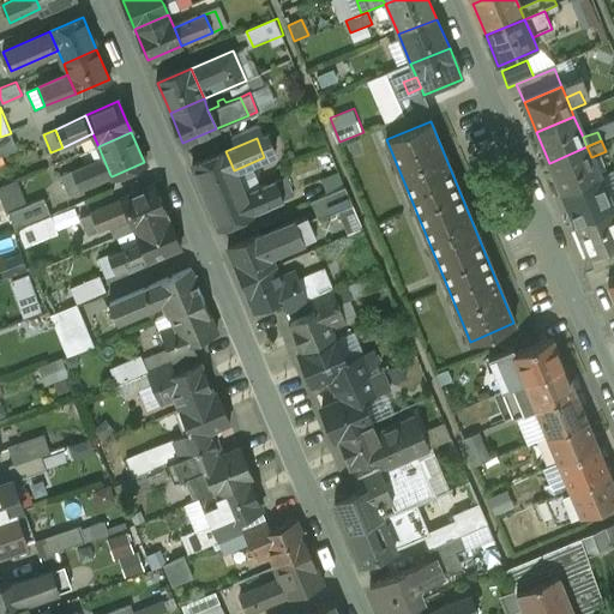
[(587,146),(549,163),(563,196),(600,179),(591,157),(587,146)]
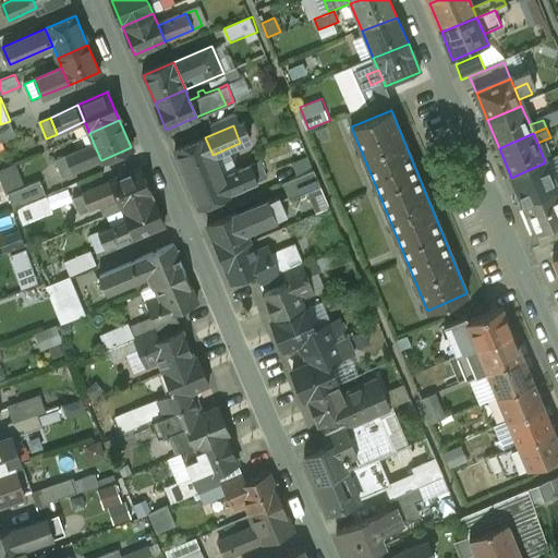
[(205,137),(174,150),(186,178),(217,165),(213,155),(205,137)]
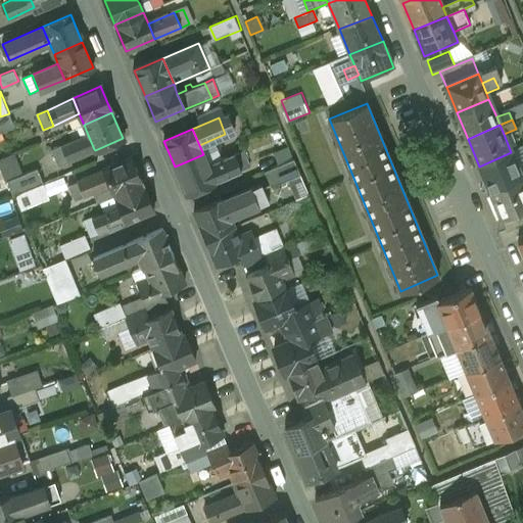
[(88,135),(61,146),(68,161),(94,149),(88,135)]
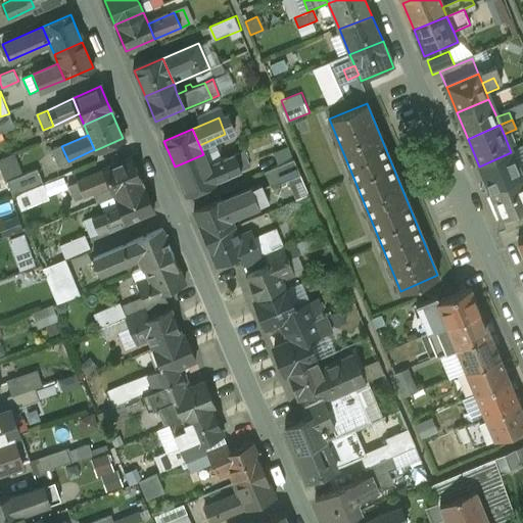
[(61,146),(54,149),(60,164),(68,161),(61,146)]
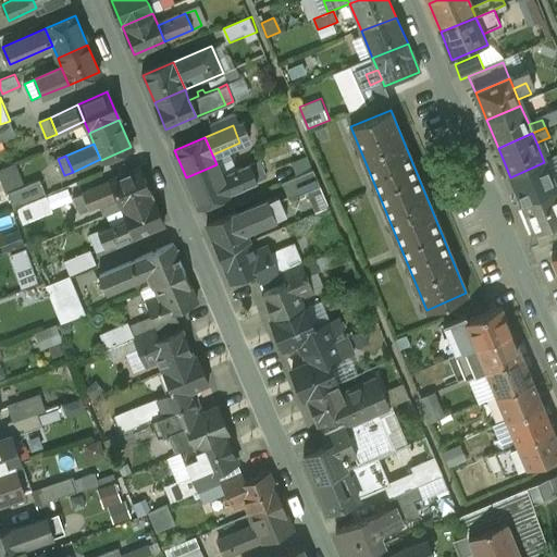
[(0,169),(0,173),(7,189),(24,181),(16,162),(0,169)]
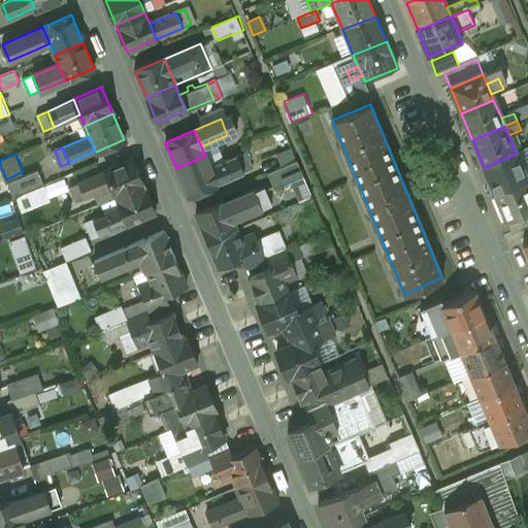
[(516,154),(484,168),(495,195),(527,182),(524,172),(516,154)]
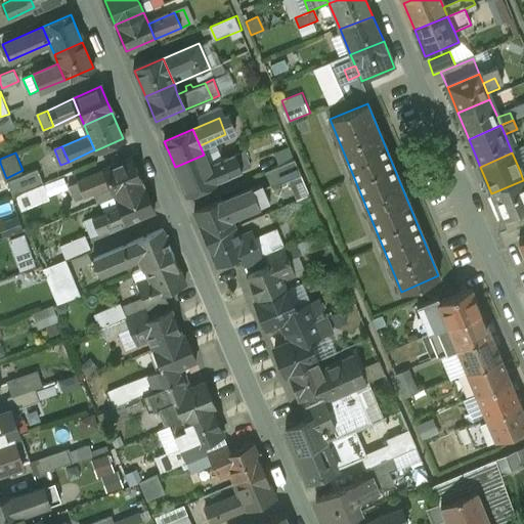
[(234,154),(208,165),(215,182),(242,171),(234,154)]
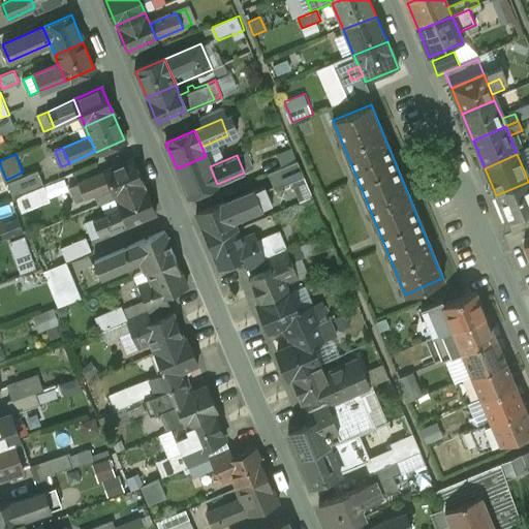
[(206,156),(177,168),(188,195),(217,184),(210,166),(206,156)]
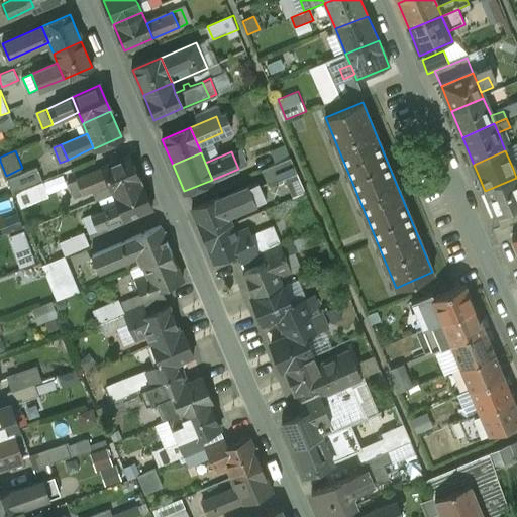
[(129,156),(102,168),(108,184),(113,194),(140,182),(129,156)]
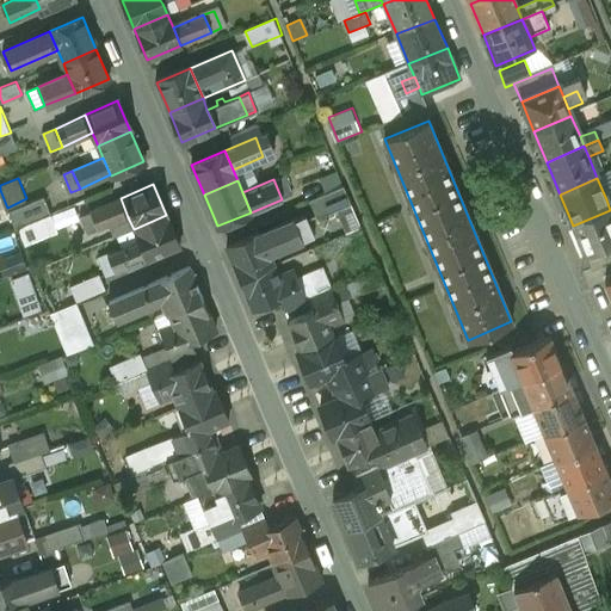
[(343,186),(309,201),(318,218),(351,204),(343,186)]
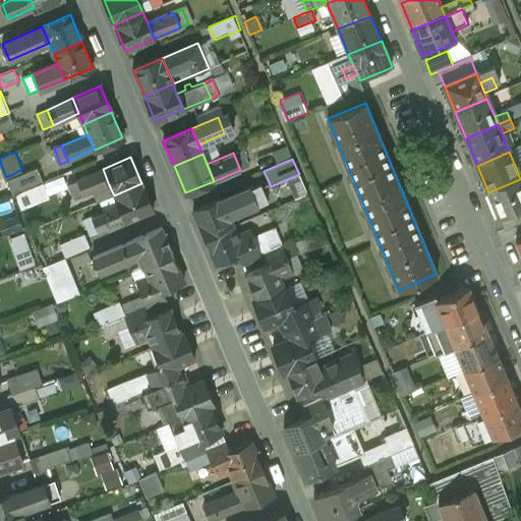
[(37,165),(7,180),(14,193),(43,178),(37,165)]
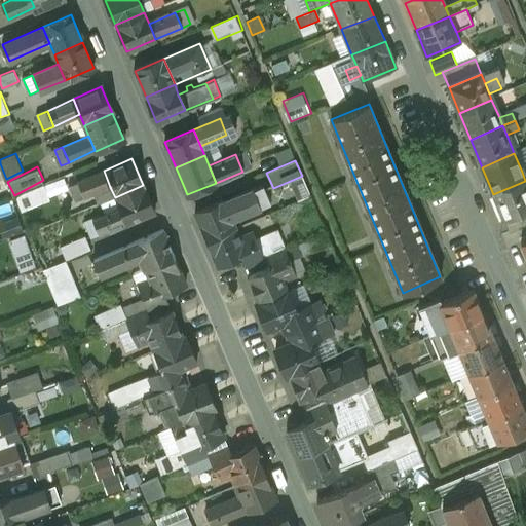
[(104,172),(77,183),(83,197),(110,187),(104,172)]
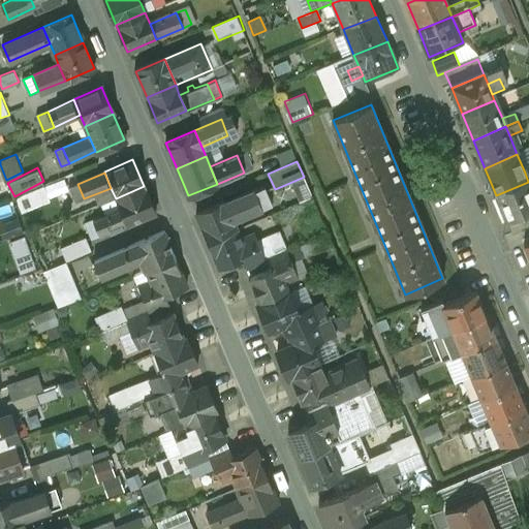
[(528,182),(496,195),(507,222),(528,212),(528,182)]
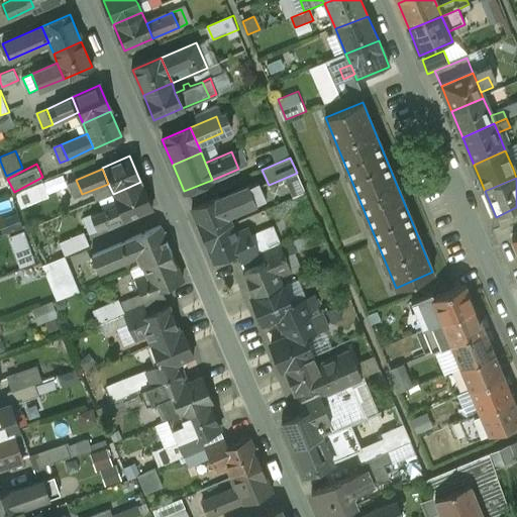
[(15,191),(21,207),(50,197),(44,180),(15,191)]
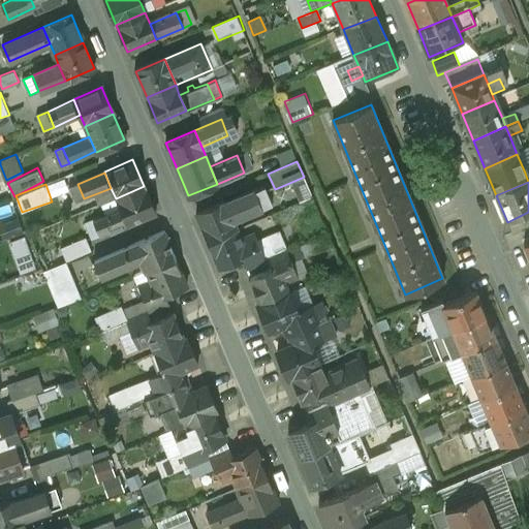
[(144,186),(116,198),(120,208),(126,224),(155,212),(144,186)]
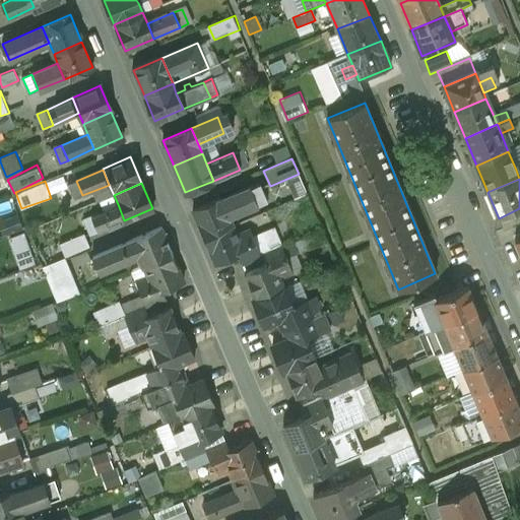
[(261,184),(248,189),(254,203),(267,198),(261,184)]
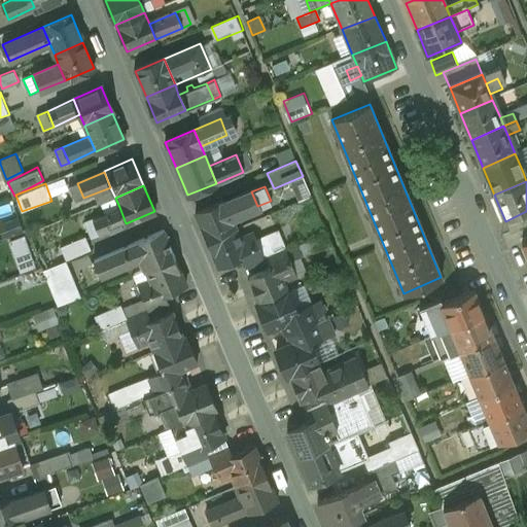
[(225,203),(224,203),(231,218),(232,217),(257,206),(251,191),(225,203)]
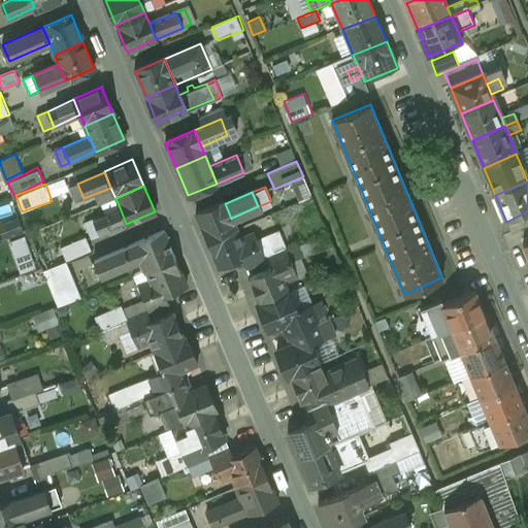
[(225,202),(195,213),(206,241),(207,241),(236,229),(232,218),(231,219),(225,203),(226,203),(225,202)]
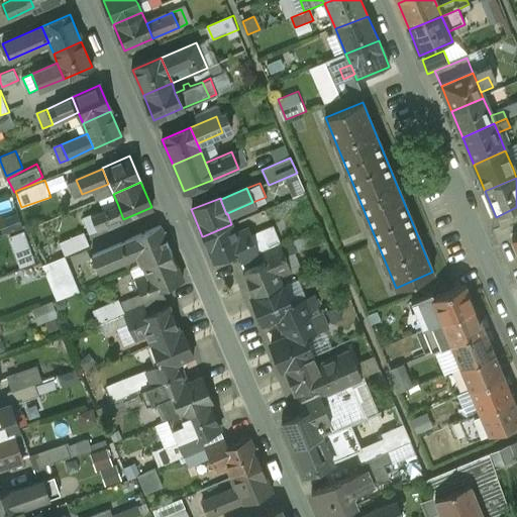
[(117,203),(91,214),(97,229),(123,219),(117,203)]
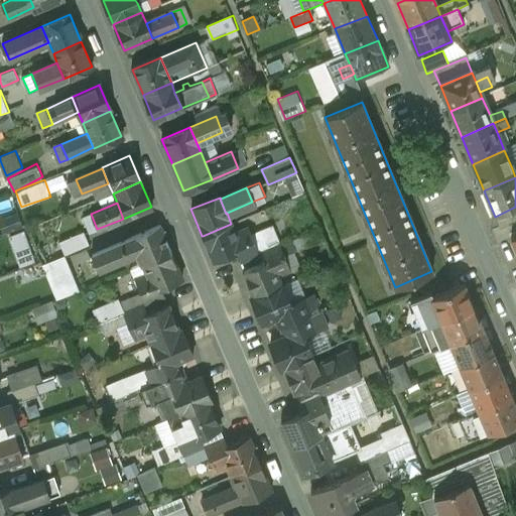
[(231,224),(203,236),(213,260),(215,259),(218,261),(223,259),(224,255),(236,251),(241,249),(234,233),(231,224)]
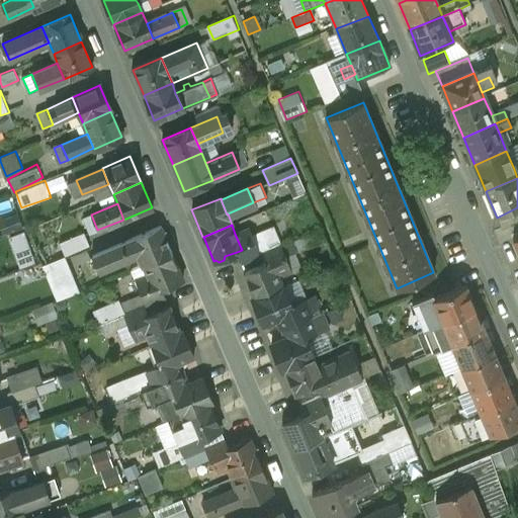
[(160,227),(132,239),(139,255),(143,265),(171,253),(160,227)]
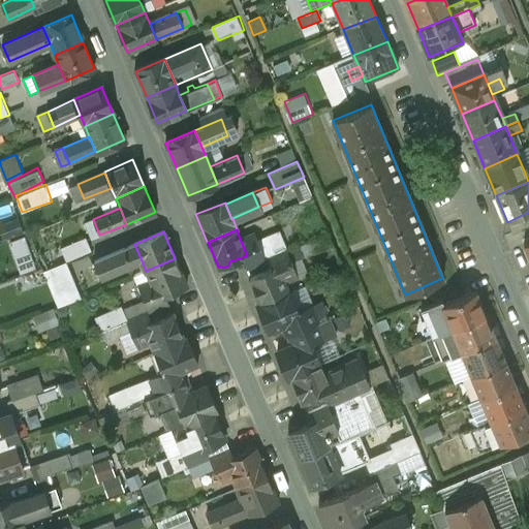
[(254,234),(240,239),(247,255),(242,257),(246,267),(265,259),(254,234)]
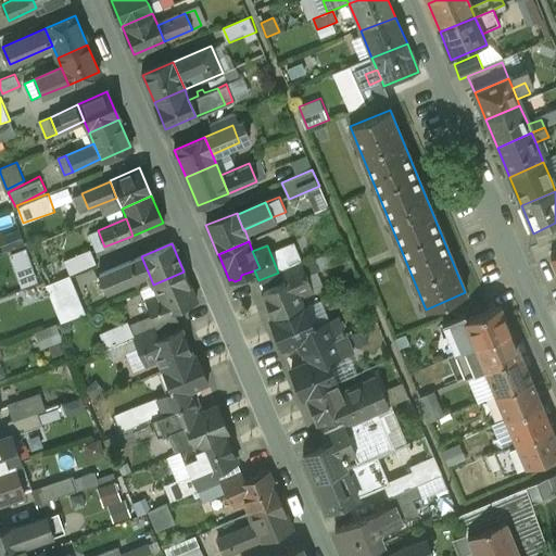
[(68,273),(97,264),(92,249),(64,257),(68,273)]
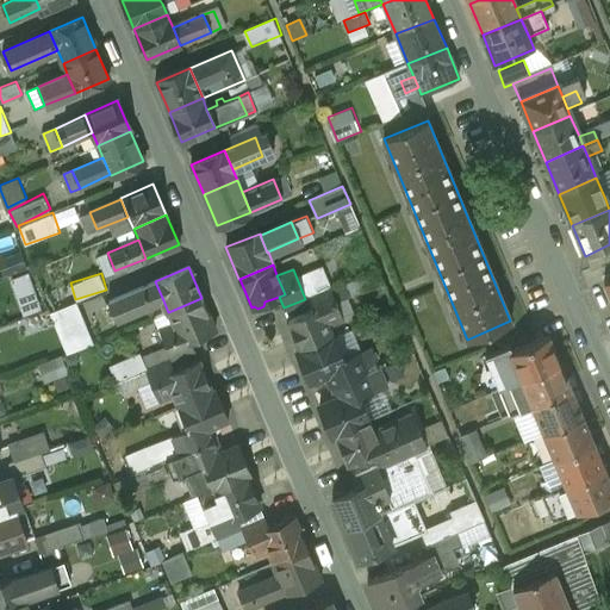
[(155,281),(125,296),(132,313),(163,300),(155,281)]
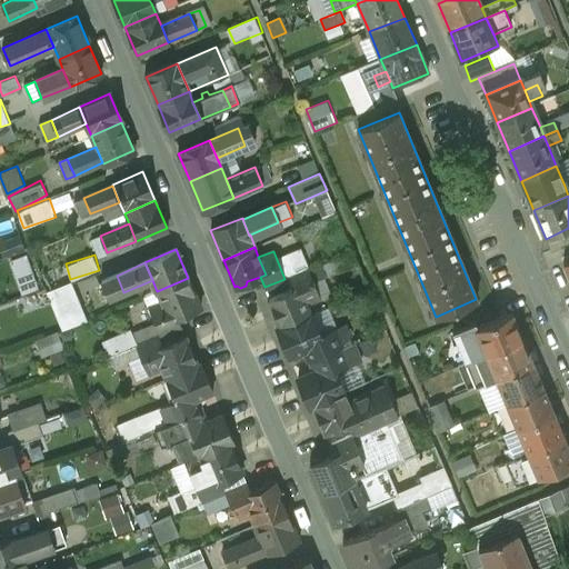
[(320,298),(308,269),(287,278),(291,289),(298,286),(306,303),(320,298)]
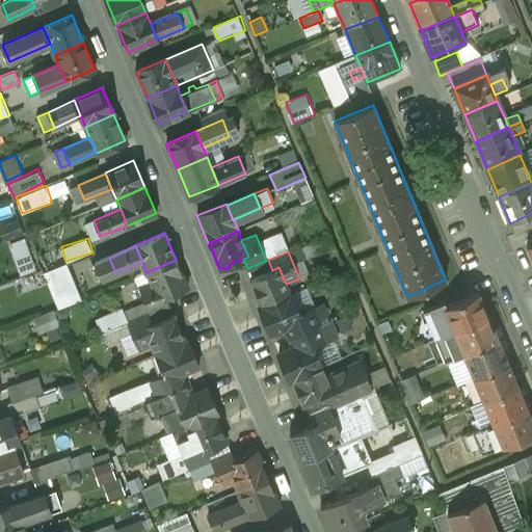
[(176,260),(147,272),(152,283),(158,299),(163,297),(176,292),(177,294),(185,291),(184,289),(187,288),(176,260)]
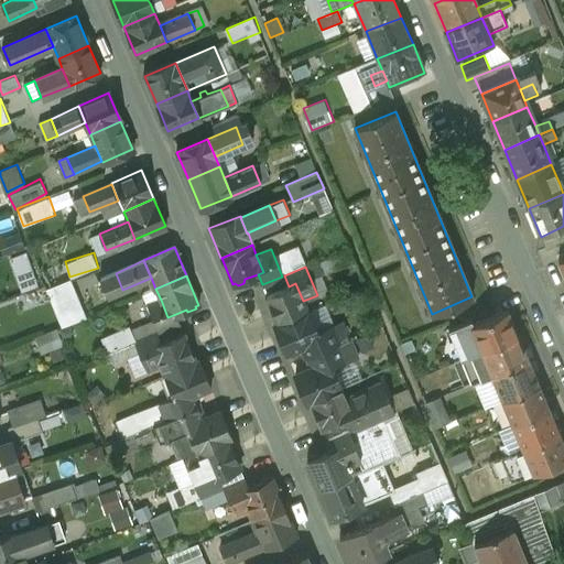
[(75,278),(56,282),(66,324),(85,320),(75,278)]
